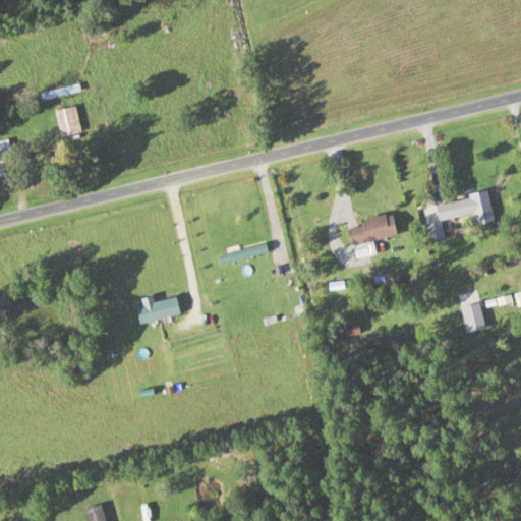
[(79,92),(78,85),(42,92),(43,98),(79,92)]
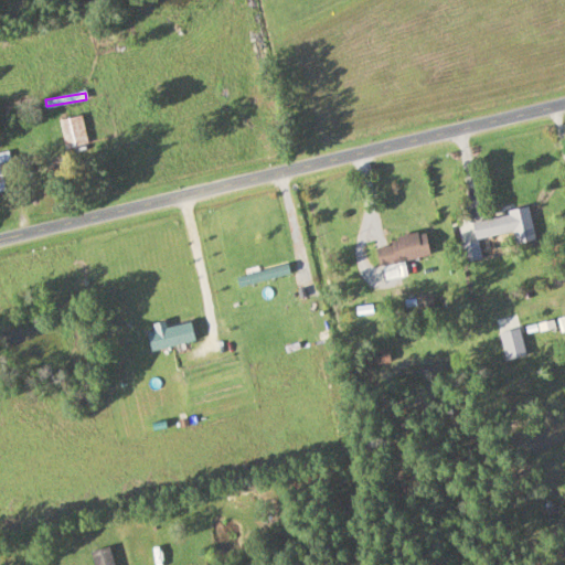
[(59,119),(65,148),(87,144),(82,115),(59,119)]
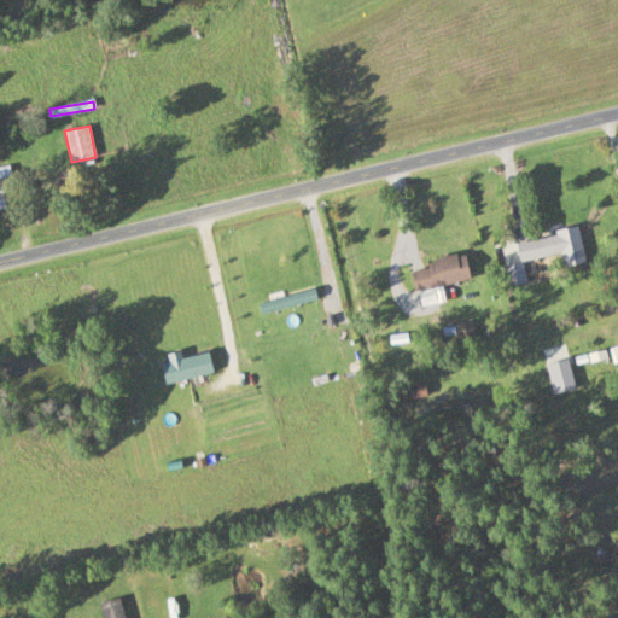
[(0,167),(0,209),(18,205),(7,165),(0,167)]
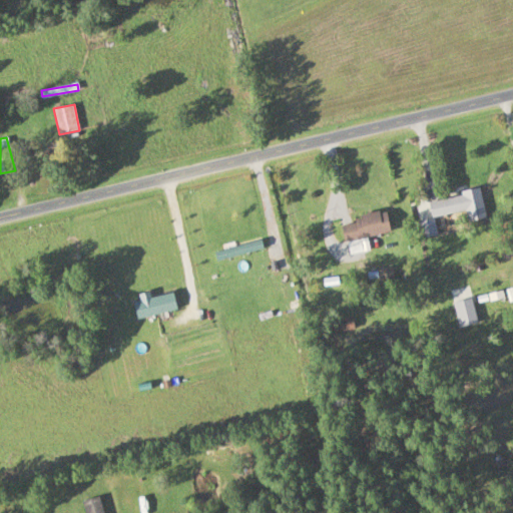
[(427,200),(432,221),(484,209),(479,189),(427,200)]
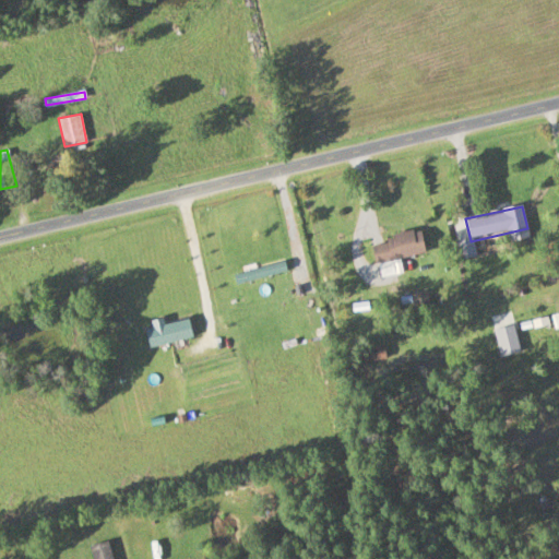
[(424,254),(420,232),(370,239),(373,262),(424,254)]
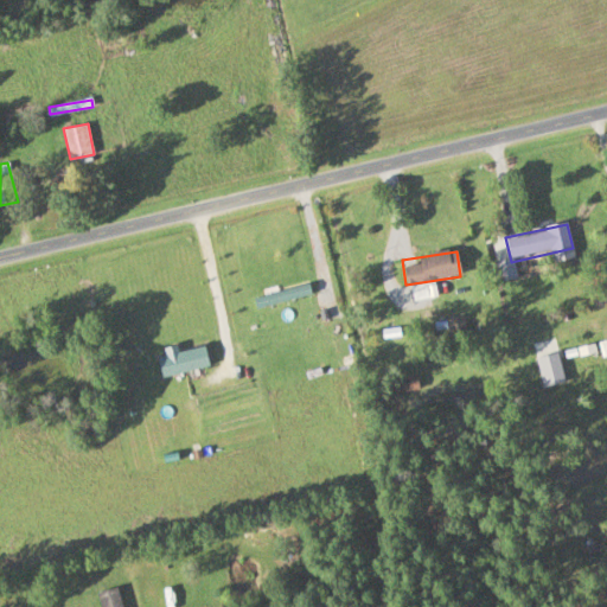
[(500,278),(508,276),(505,263),(498,264),(500,278)]
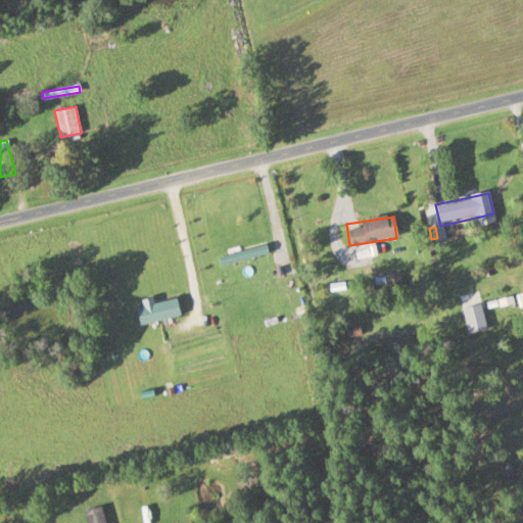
[(267,257),(266,248),(219,253),(220,263),(267,257)]
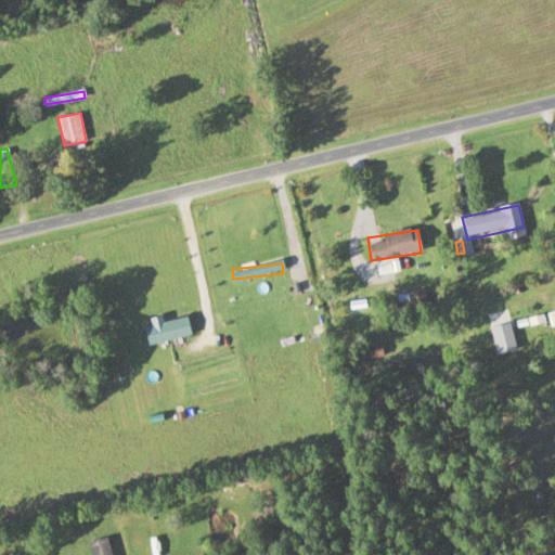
[(142,327),(147,346),(191,334),(186,315),(142,327)]
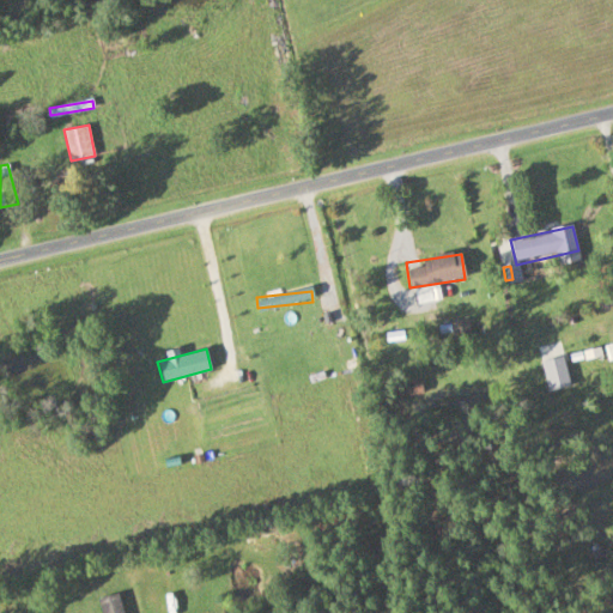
[(101,612),(123,612),(117,592),(97,599),(101,612)]
